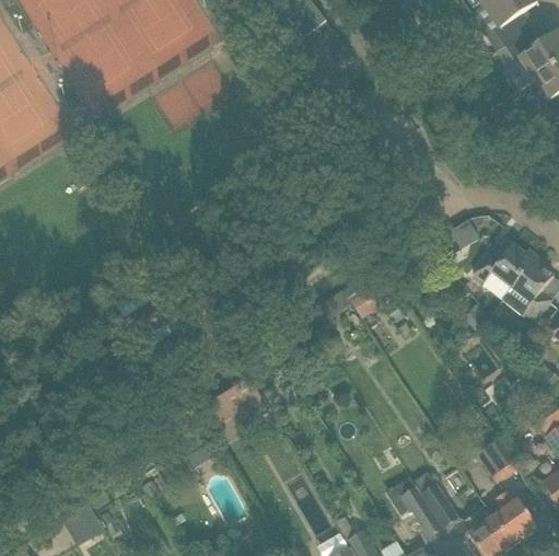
[(248,0),(289,50),(290,49),(289,48),(326,20),(326,21),(327,20),(311,0),(248,0)]
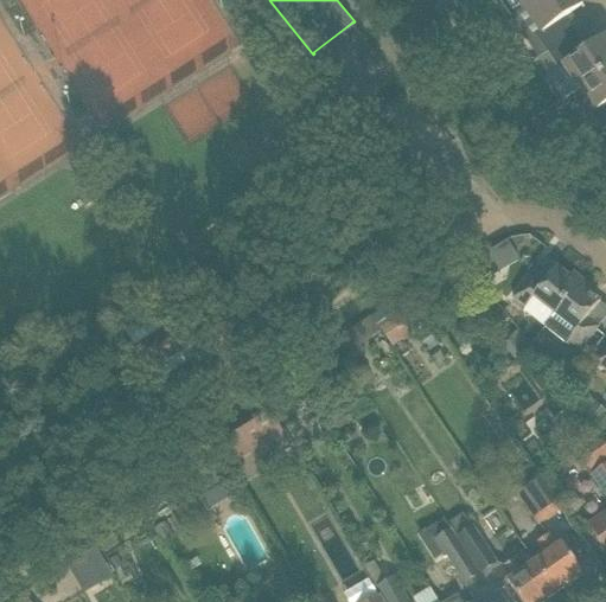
[(537,32),(549,49),(576,30),(566,14),(582,2),(584,4),(585,4),(582,0),(536,0),(528,6),(542,29),(537,32)]
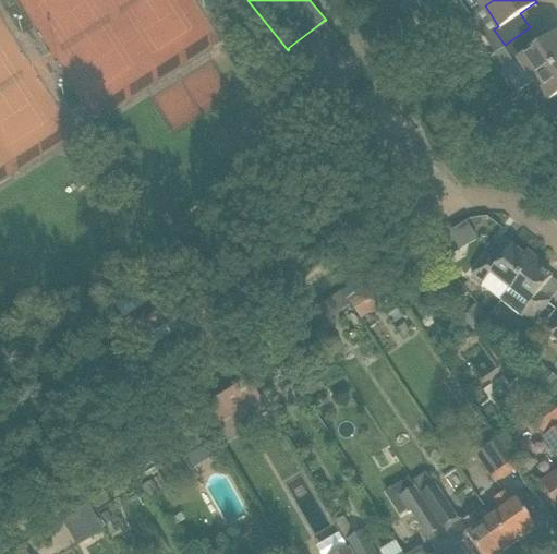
[(409,10),(404,12),(411,21),(415,17),(422,13),(416,4),(409,10)]
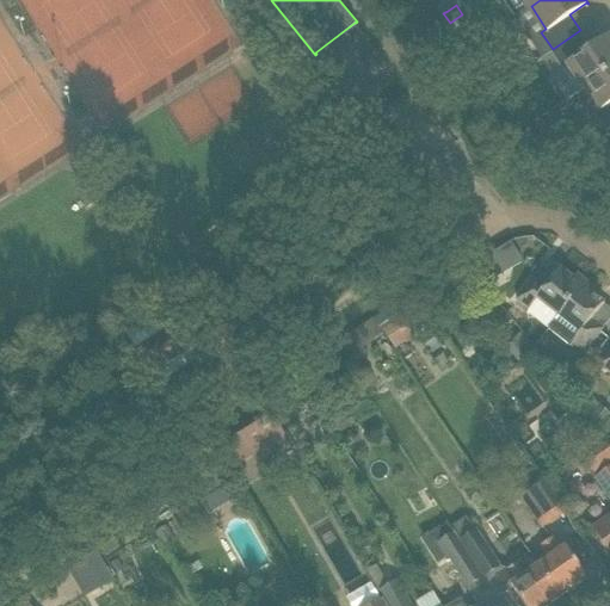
[(570,62),(585,85),(609,67),(609,33),(608,32),(607,33),(608,35),(591,45),(580,30),(553,49),(564,66),(570,62)]
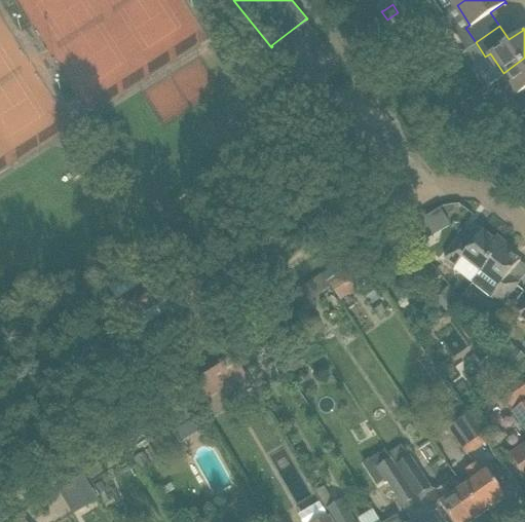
[(417,32),(405,41),(406,43),(412,50),(424,42),(417,32)]
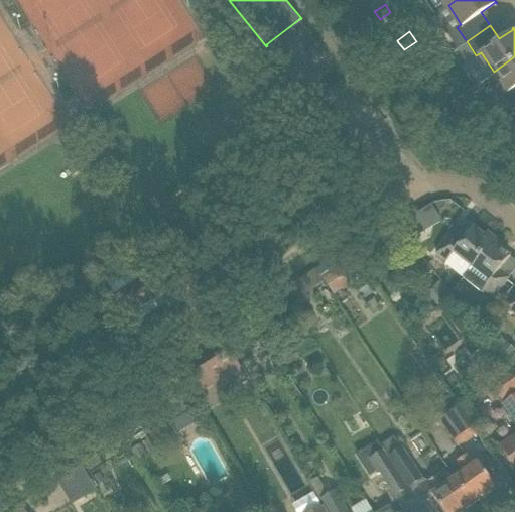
[(514,56),(494,72),(506,91),(502,94),(512,109),(514,107),(514,56)]
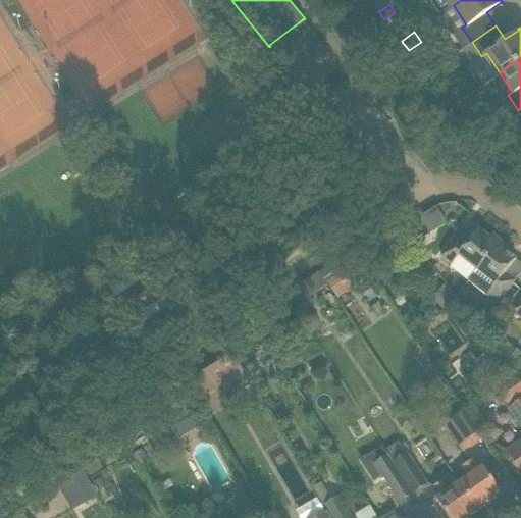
[(67,165),(74,175),(89,166),(82,156),(67,165)]
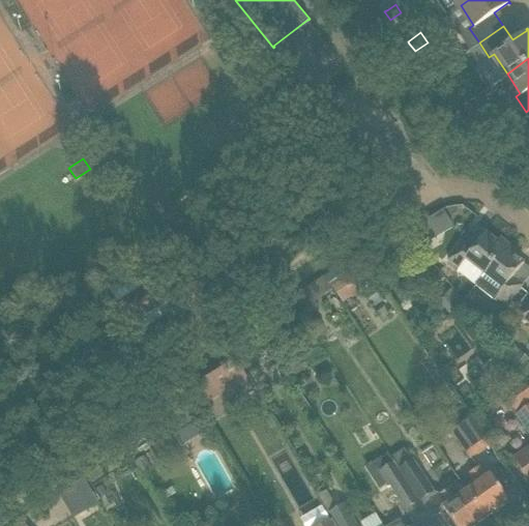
[(327,207),(306,221),(313,229),(332,215),(327,207)]
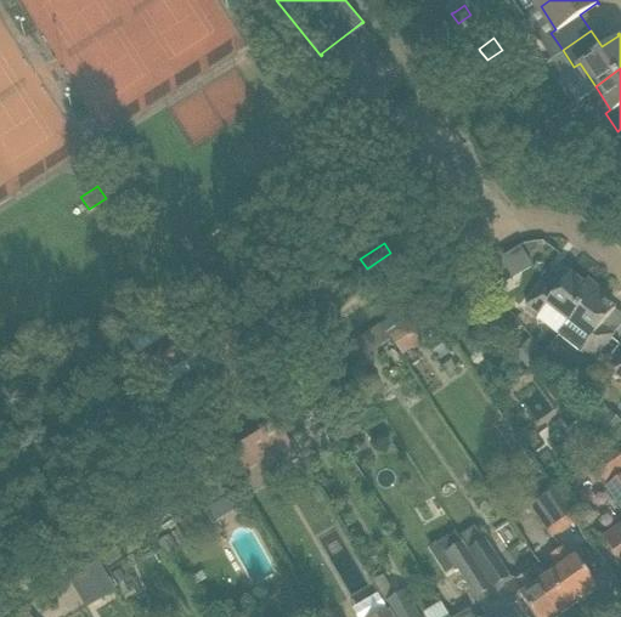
[(546,304),(568,321),(597,283),(588,276),(583,281),(571,271),(558,287),(546,277),(526,301),(540,312),(546,304)]
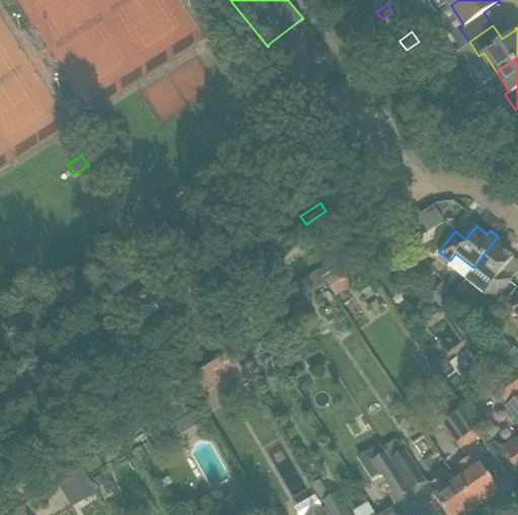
[(498,236),(473,268),(466,277),(485,292),(487,290),(496,297),(513,277),(503,269),(514,254),(503,246),(506,242),(498,236)]
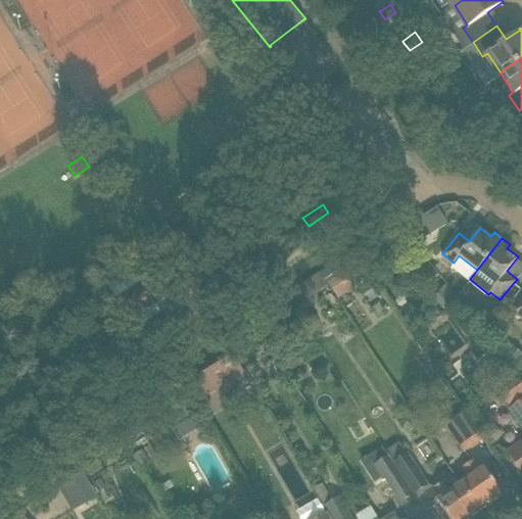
[(521,298),(513,311),(521,317),(521,298)]
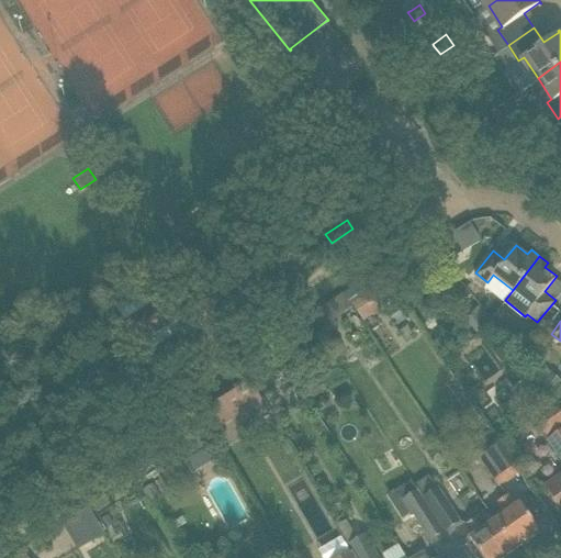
[(545,380),(552,391),(560,382),(560,376),(552,369),(545,380)]
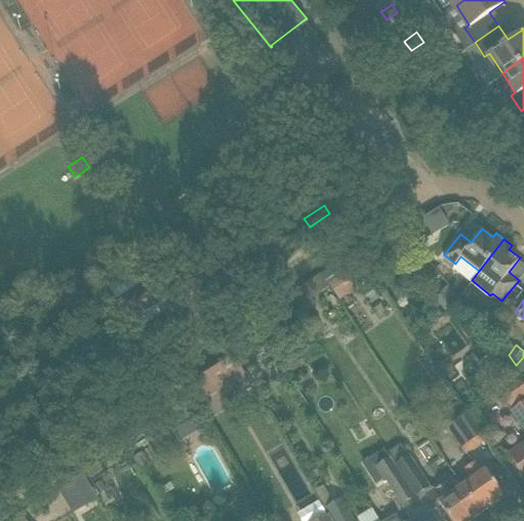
[(230,347),(188,373),(193,383),(203,397),(245,371),(230,347)]
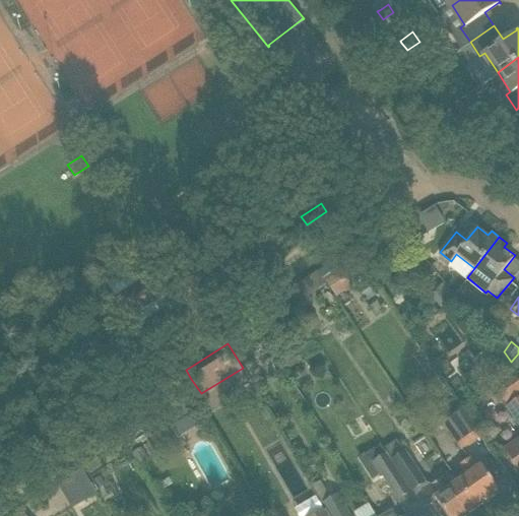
[(145,393),(159,416),(190,398),(196,409),(204,404),(183,370),(145,393)]
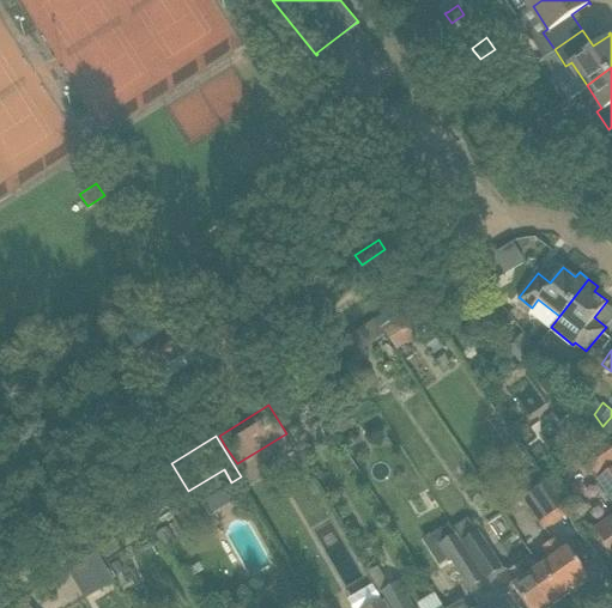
[(611,438),(593,450),(586,455),(597,472),(611,460),(611,438)]
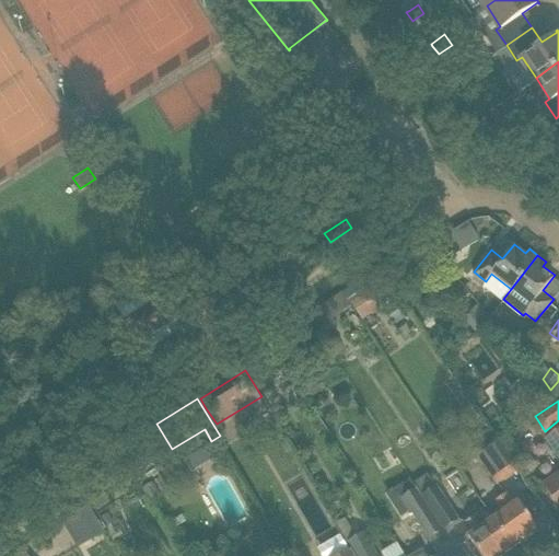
[(558,472),(545,482),(558,501),(558,428),(548,436),(558,451),(558,472)]
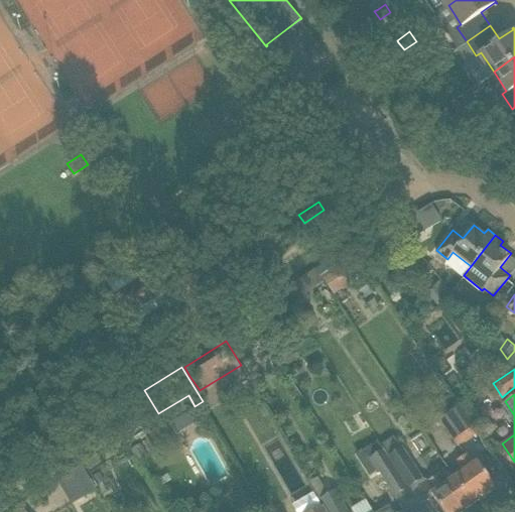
[(436,414),(458,443),(458,444),(465,439),(478,430),(457,400),(436,414)]
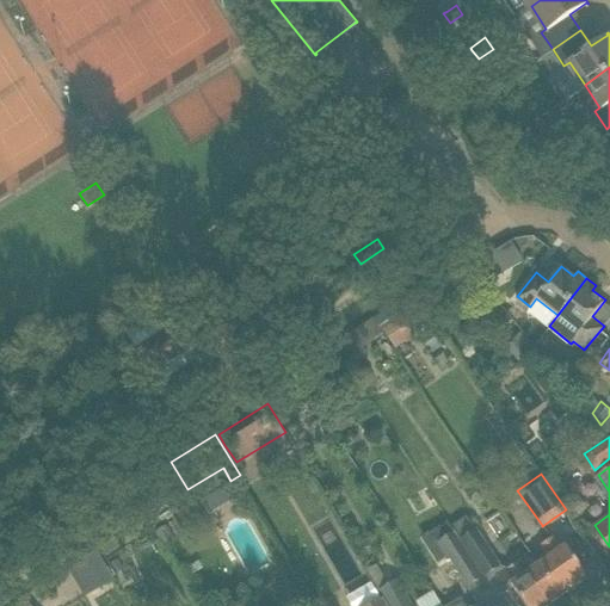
[(116,513),(124,526),(141,515),(131,502),(116,513)]
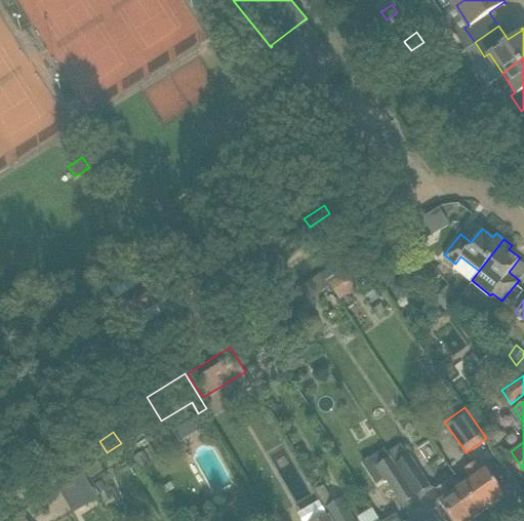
[(403,444),(391,452),(417,493),(431,485),(409,451),(408,452),(403,444)]
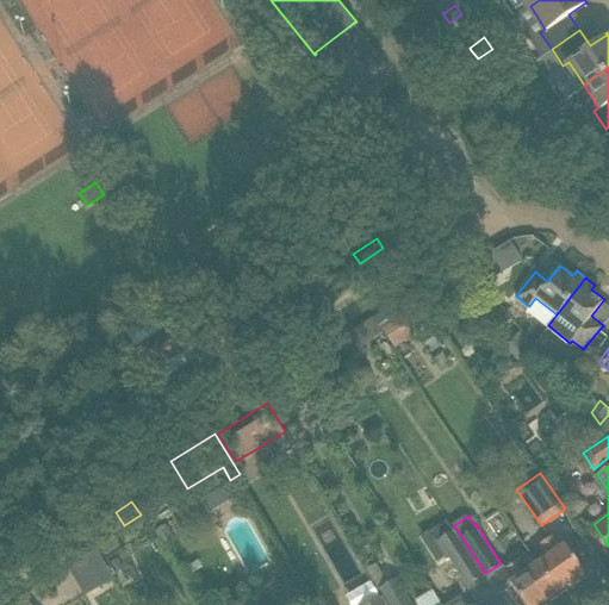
[(521,538),(538,561),(559,592),(586,573),(550,519),(541,525),(541,524),(521,538)]
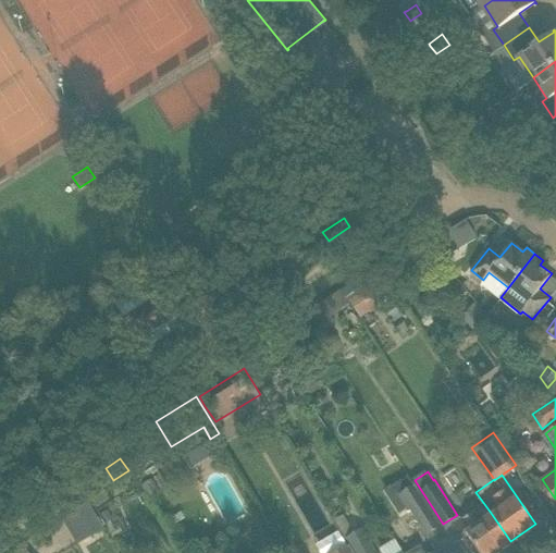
[(70,481),(60,488),(60,489),(65,498),(83,487),(77,477),(70,481)]
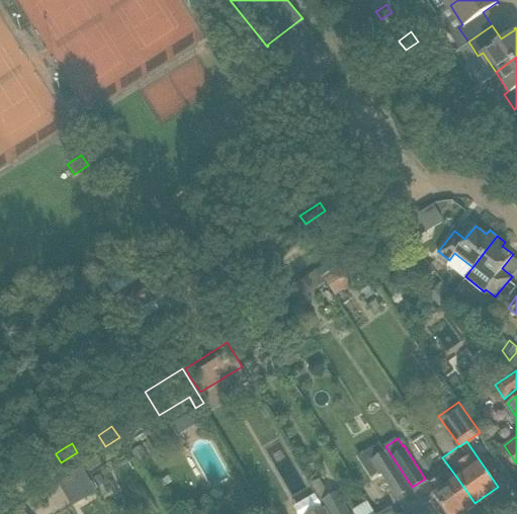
[(412,487),(385,446),(382,448),(383,450),(371,457),(397,496),(412,487)]
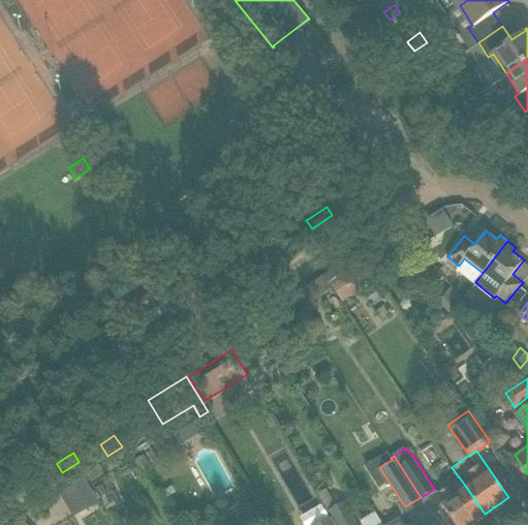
[(101,482),(96,485),(100,493),(106,490),(101,482)]
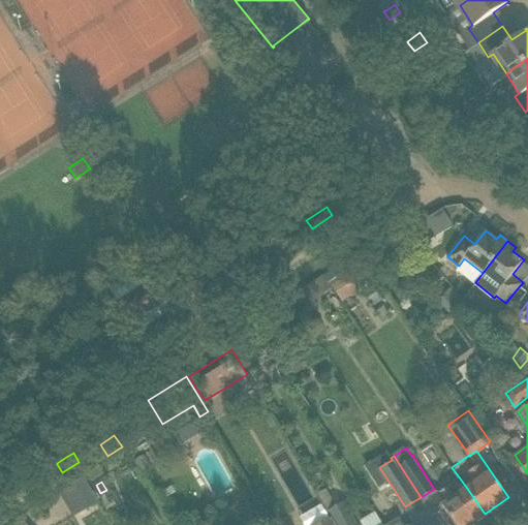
[(468,524),(485,514),(466,487),(458,493),(451,484),(439,491),(447,503),(444,506),(457,524),(468,524)]
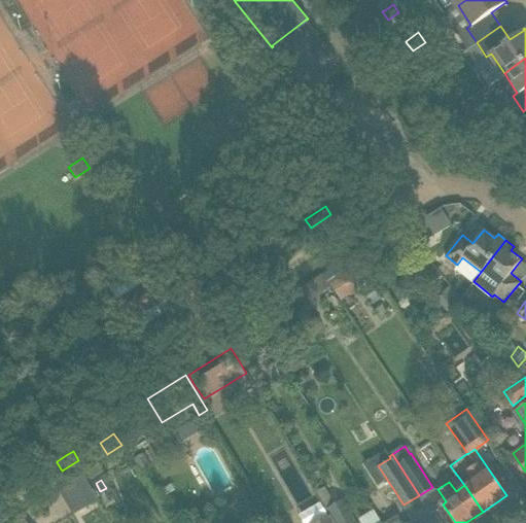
[(357,522),(343,498),(327,508),(337,522),(357,522)]
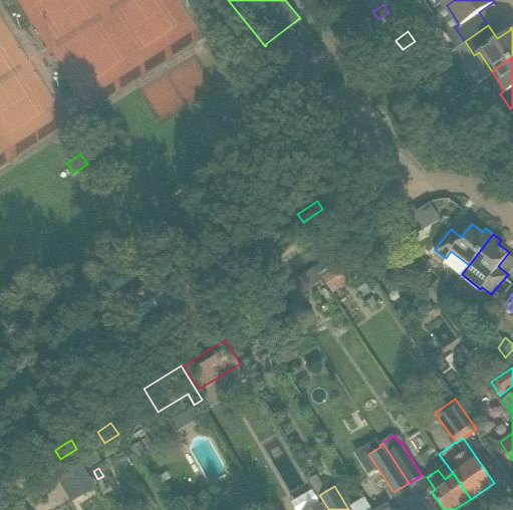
[(81,504),(84,509),(97,509),(104,506),(97,493),(81,504)]
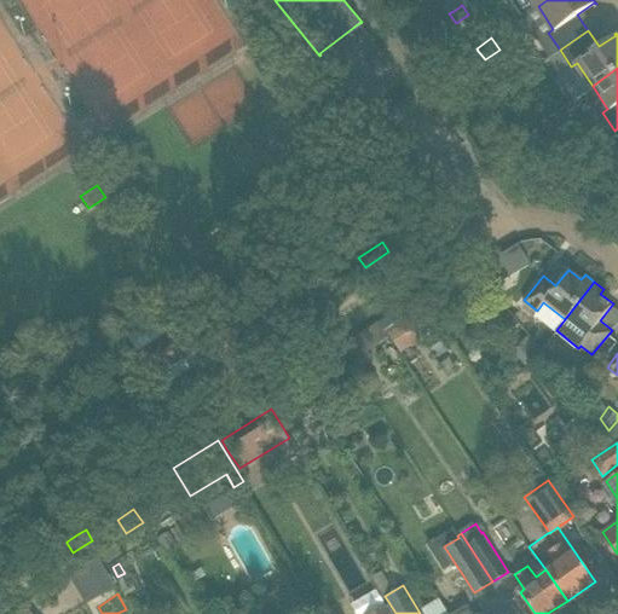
[(450,613),(439,596),(422,607),(426,613),(450,613)]
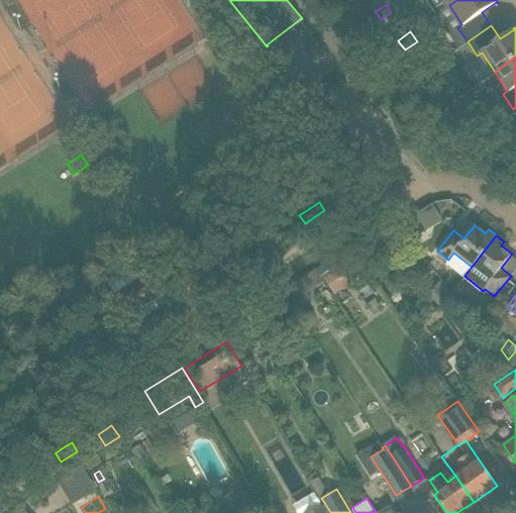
[(330,512),(325,504),(309,512),(330,512)]
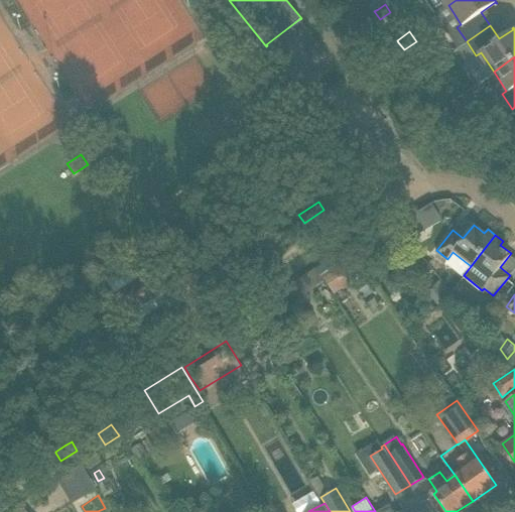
[(394,511),(389,503),(375,511),(407,511),(404,507),(395,511),(394,511)]
